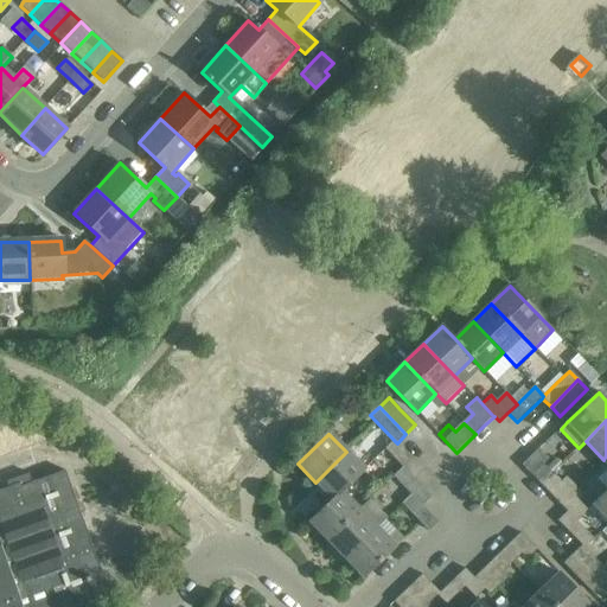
[(385,451),(403,468),(414,479),(417,475),(419,478),(425,472),(406,453),(397,443),(395,441),(385,451)]
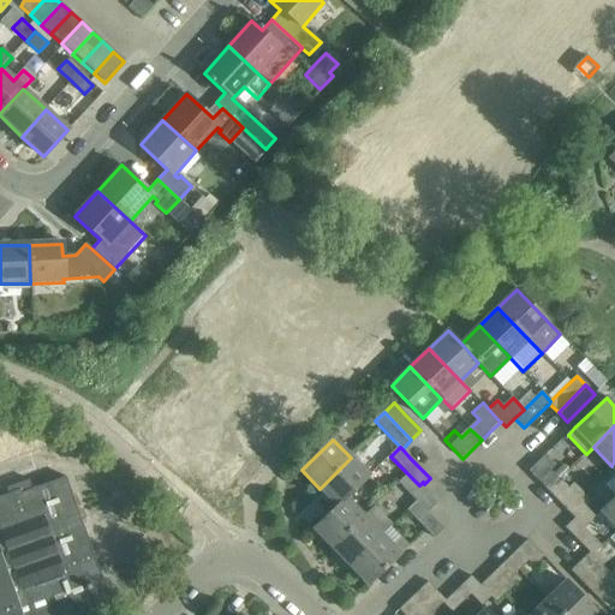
[(538,482),(548,491),(559,479),(550,471),(556,465),(548,457),(531,473),(538,482)]
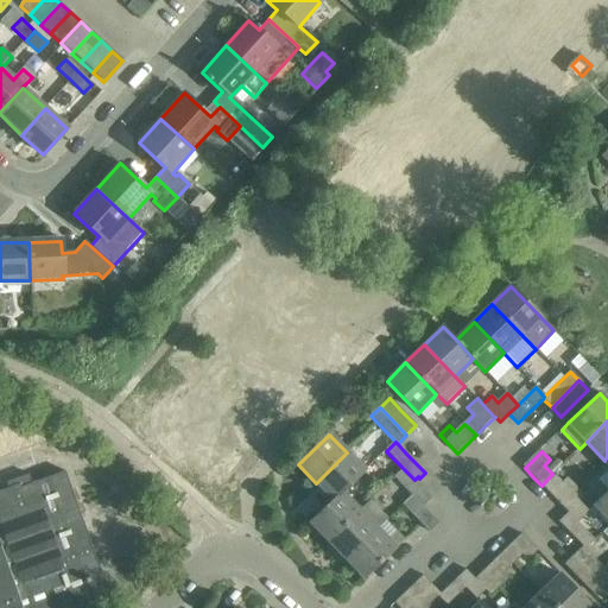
[(310,523),(329,542),(360,512),(342,494),(366,472),(347,453),(316,483),(334,501),(310,523)]
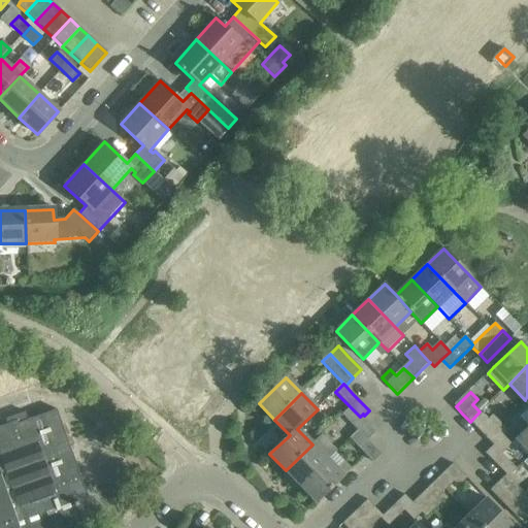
[(0,527),(81,527),(84,526),(77,502),(87,493),(64,406),(13,420),(8,424),(0,426),(0,527)]
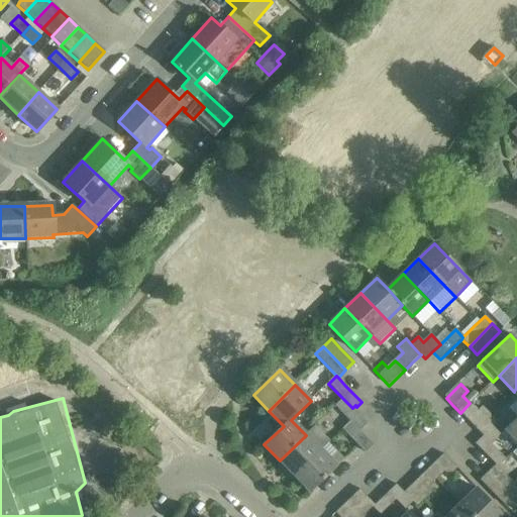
[(345,416),(350,422),(359,431),(368,423),(352,409),(352,408),(343,399),(335,407),(345,416)]
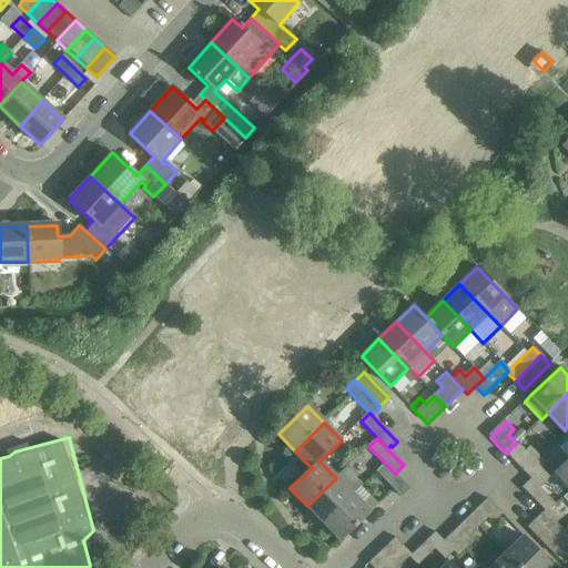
[(506,454),(523,470),(538,455),(529,447),(525,452),(516,443),(506,454)]
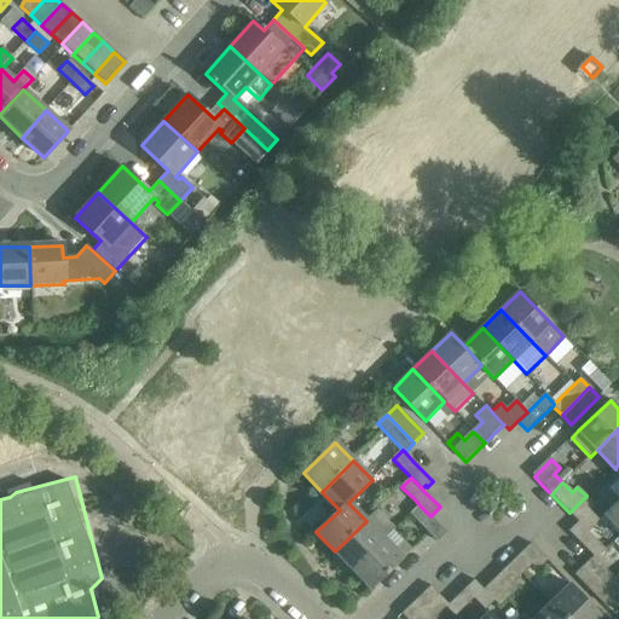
[(570,513),(573,518),(579,522),(588,532),(600,520),(590,510),(596,505),(586,496),(570,513)]
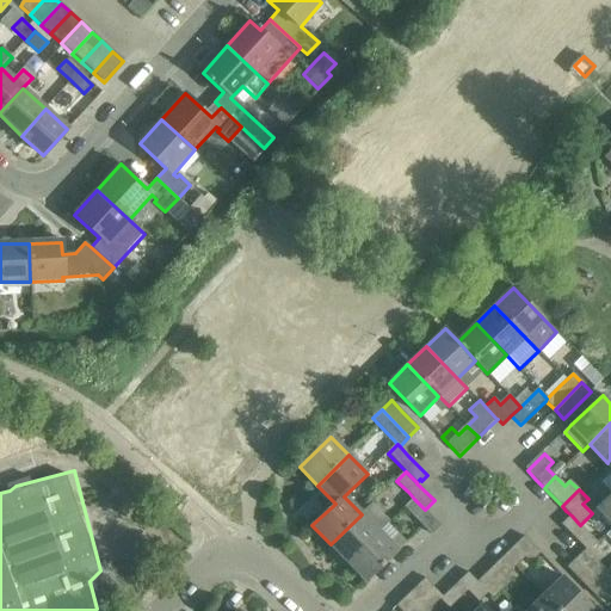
[(610,493),(598,506),(610,520),(610,493)]
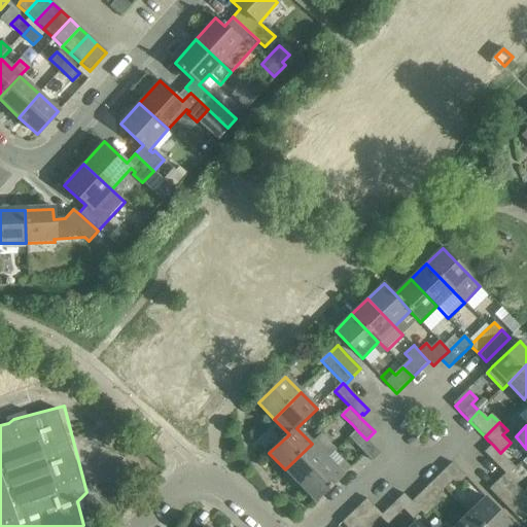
[(366,440),(357,430),(349,438),(358,448),(364,455),(372,461),(380,454),(366,440)]
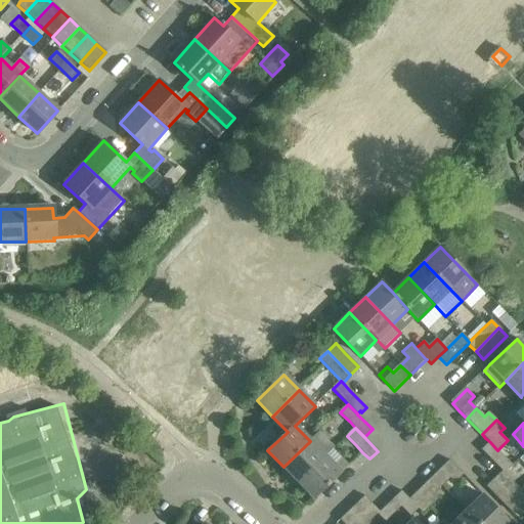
[(310,441),(284,467),(299,483),(324,457),(333,450),(317,434),(310,441)]
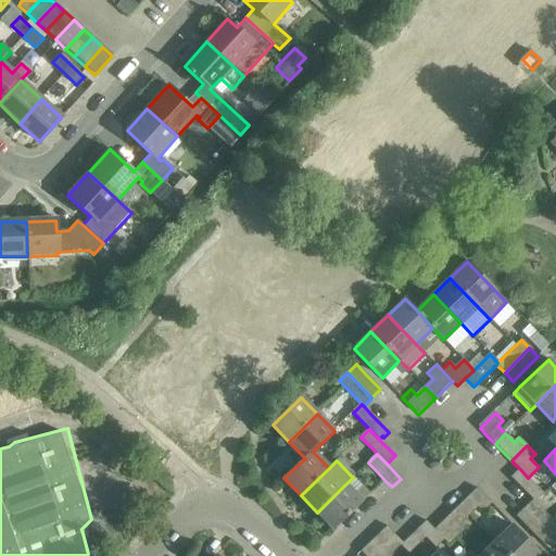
[(510,477),(533,500),(535,503),(544,494),(528,478),(520,469),(515,465),(519,469),(510,477)]
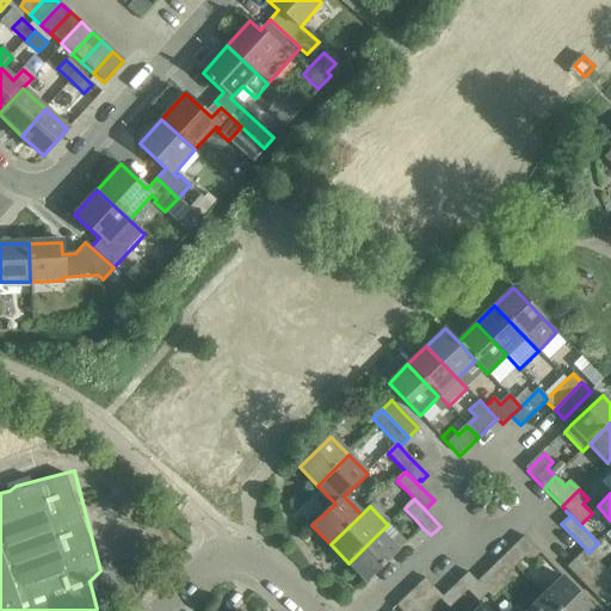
[(378,534),(349,563),(366,582),(397,553),(406,544),(396,535),(388,543),(378,534)]
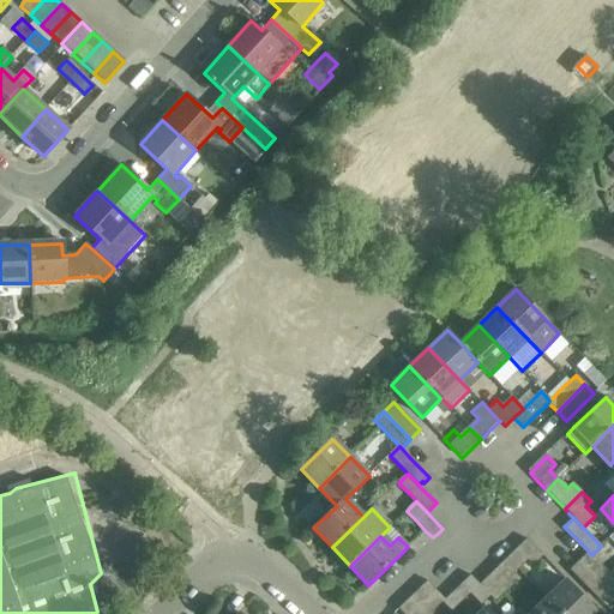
[(517,549),(507,558),(518,570),(528,560),(533,566),(542,557),(527,540),(517,549)]
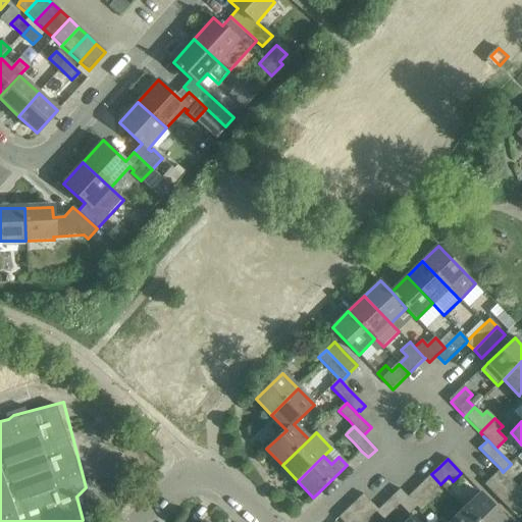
[(501,469),(492,477),(517,502),(521,497),(521,491),(515,484),(503,472),(501,469)]
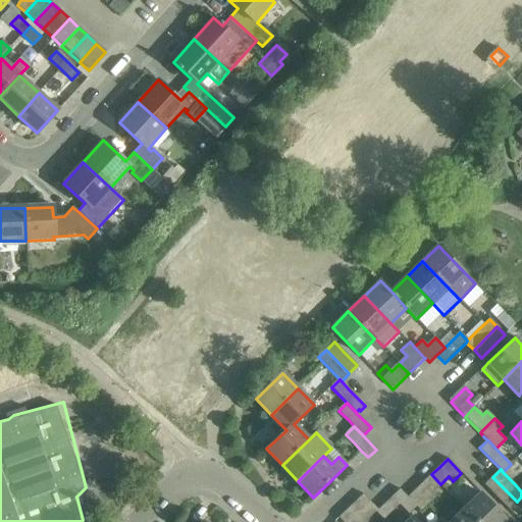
[(431,474),(415,490),(429,505),(437,497),(432,491),(440,484),(431,474)]
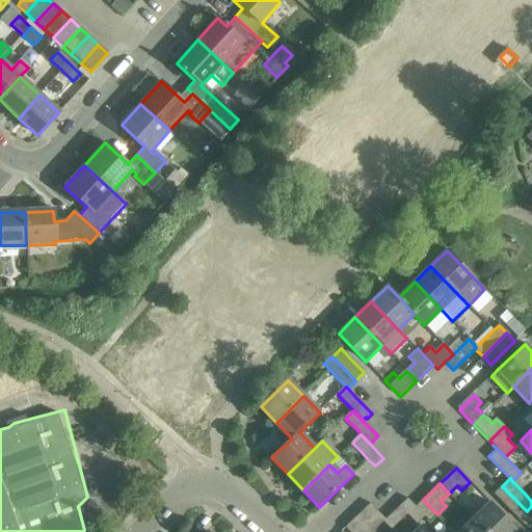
[(527,511),(502,486),(494,494),(519,520),(527,511)]
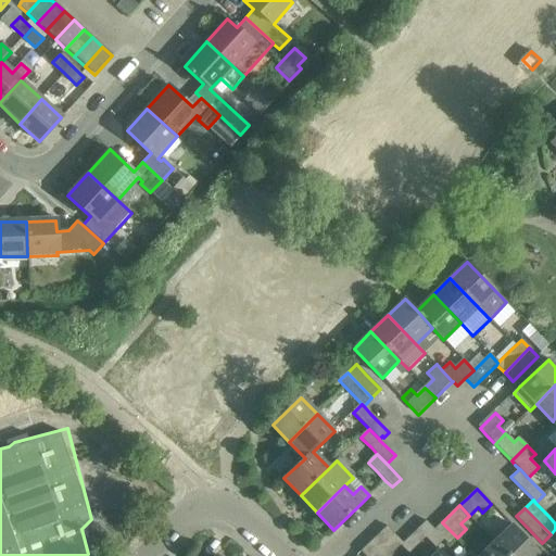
[(433,531),(426,538),(436,548),(444,540),(449,545),(457,538),(442,522),(433,531)]
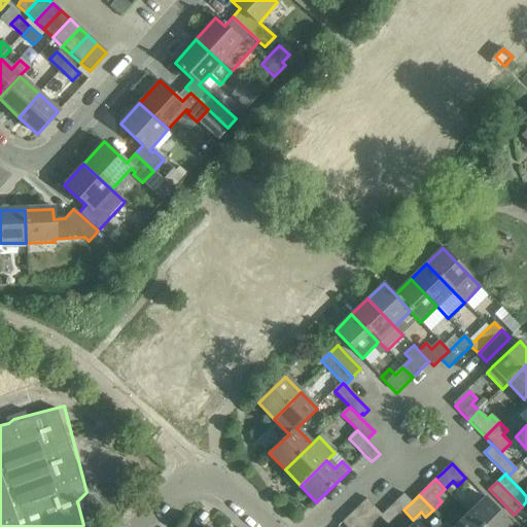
[(403,510),(411,503),(402,496),(389,507),(381,516),(380,517),(387,525),(397,516),(403,510)]
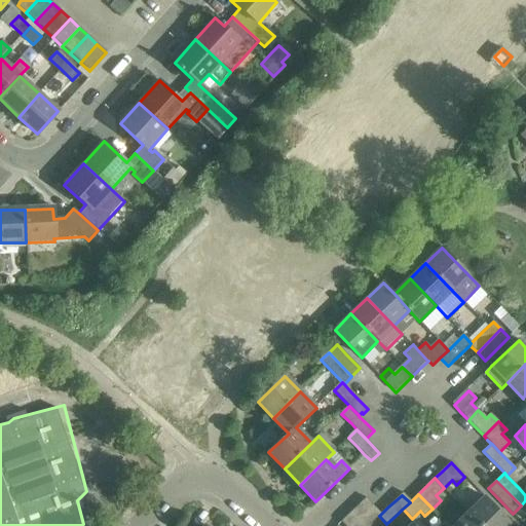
[(341,522),(344,525),(352,525),(373,506),(366,498),(341,522)]
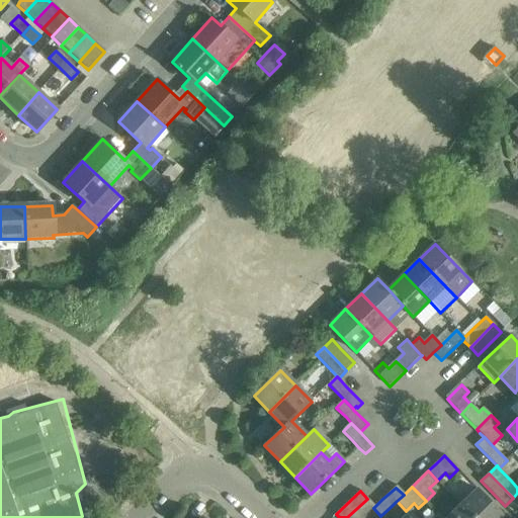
[(478,491),(461,506),(472,517),(501,517),(503,516),(478,491)]
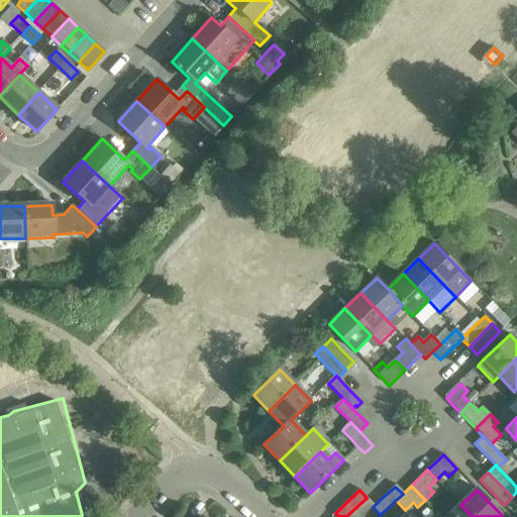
[(367,498),(346,516),(363,516),(373,507),(374,506),(367,498)]
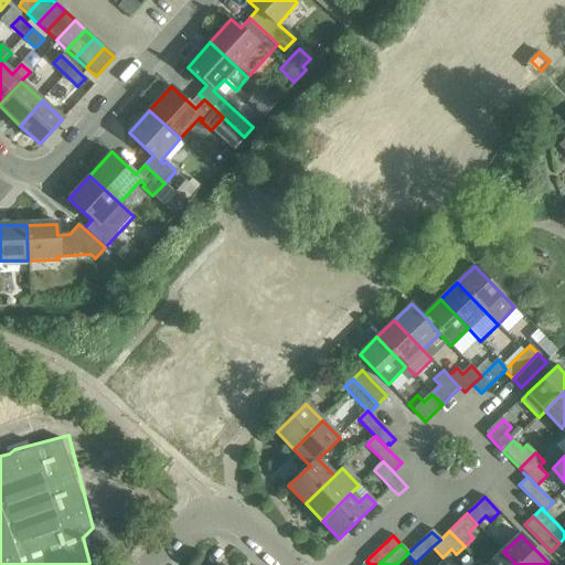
[(515,564),(503,552),(489,564),(515,564)]
